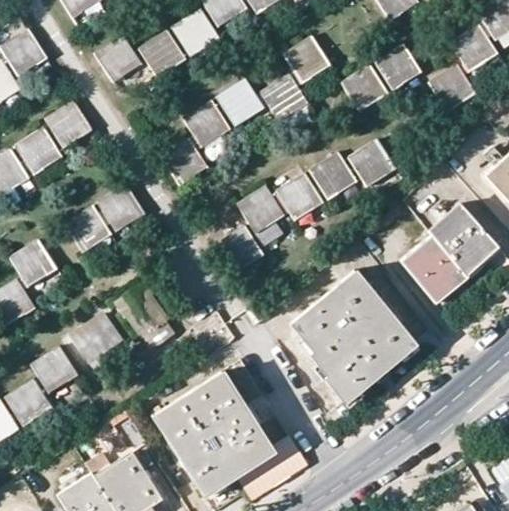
[(63,0),(74,17),(100,0),(63,0)]
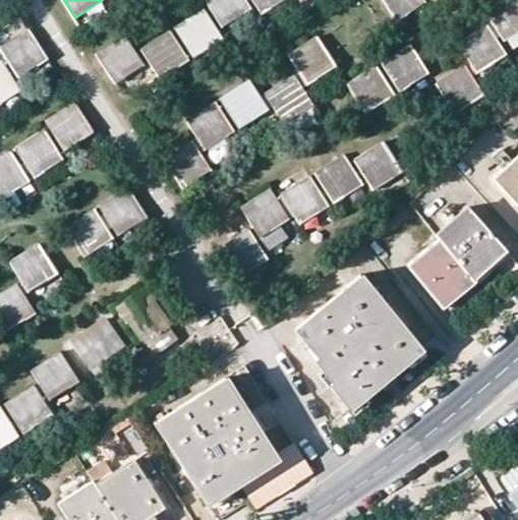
[(251,8),(246,0),(208,0),(224,25),(251,8)]
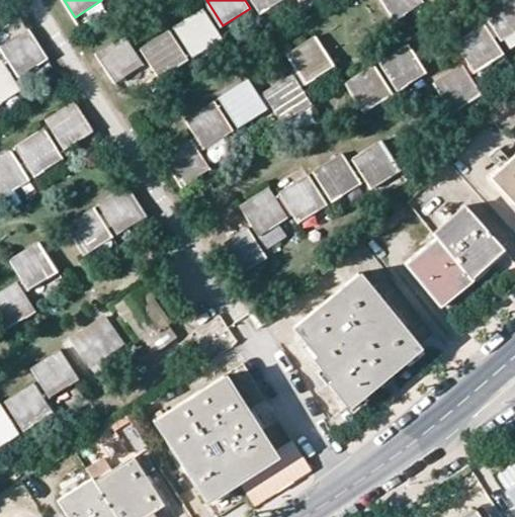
[(254,0),(262,12),(280,0),(254,0)]
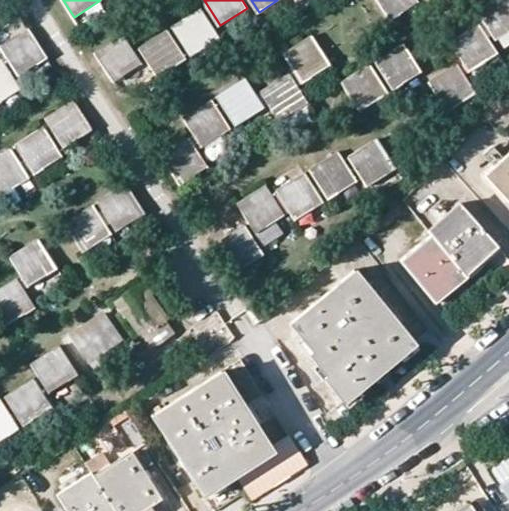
[(419,1),(419,0),(380,0),(392,18),(419,1)]
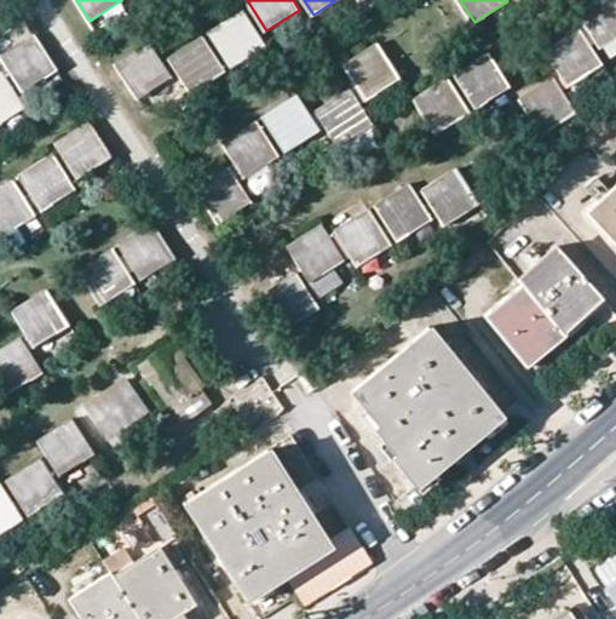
[(597,0),(579,11),(602,46),(615,36),(615,0),(597,0)]
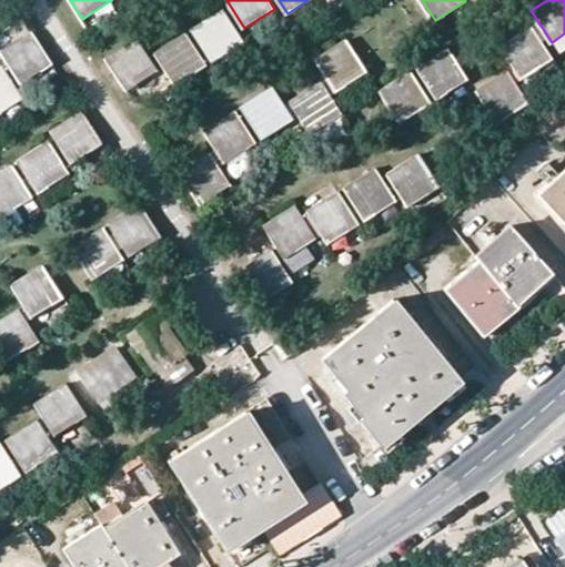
[(243,41),(222,10),(192,30),(212,60),(243,41)]
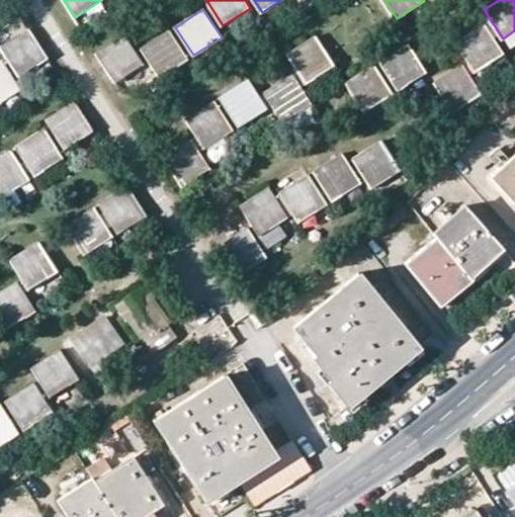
[(477,71),(505,53),(487,23),(458,41),(477,71)]
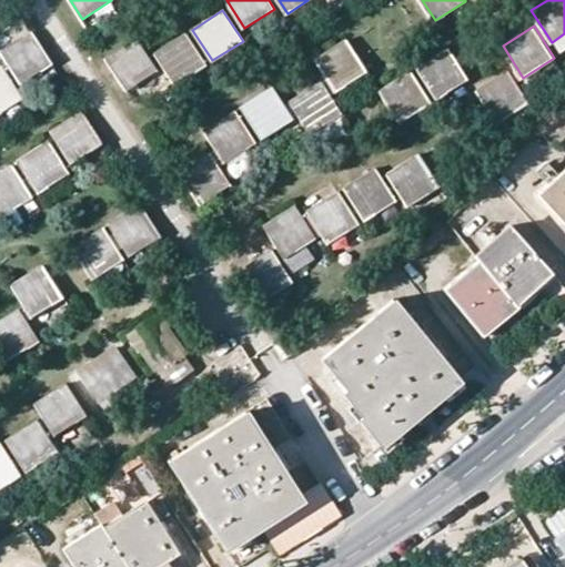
[(2,51),(22,83),(52,63),(32,32),(2,51)]
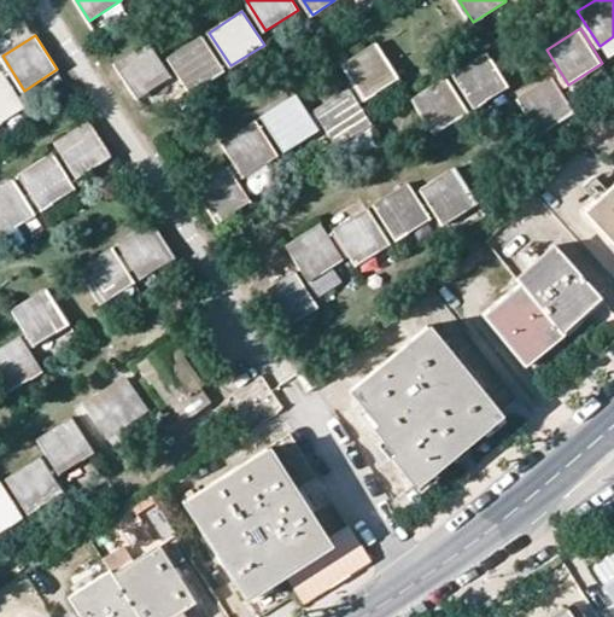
[(191,91),(223,70),(202,36),(169,57),(191,91)]
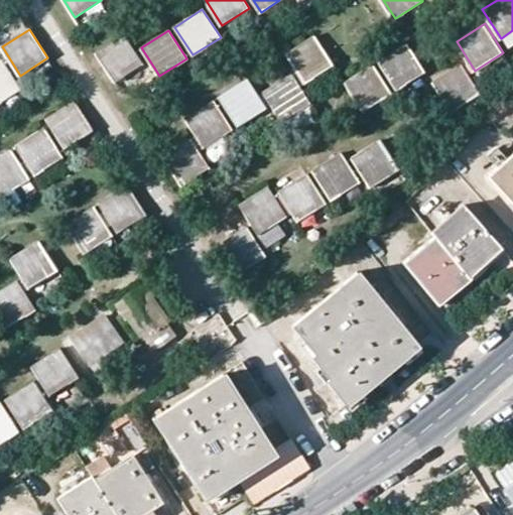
[(143,63),(125,35),(97,54),(115,82),(143,63)]
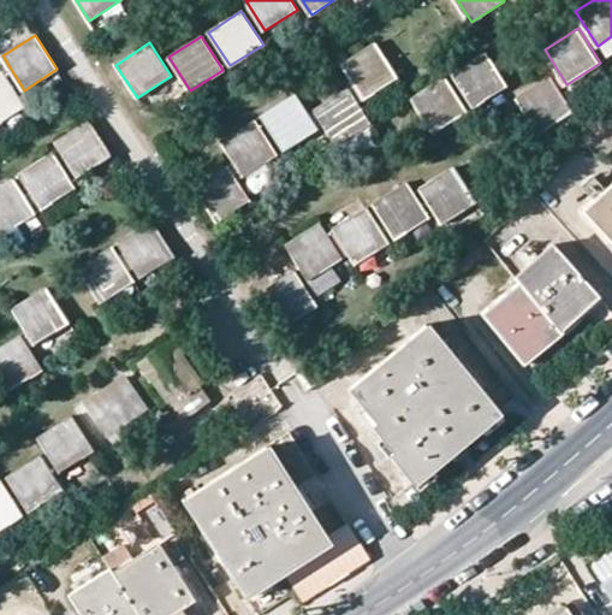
[(364,100),(398,77),(376,42),(343,64),(364,100)]
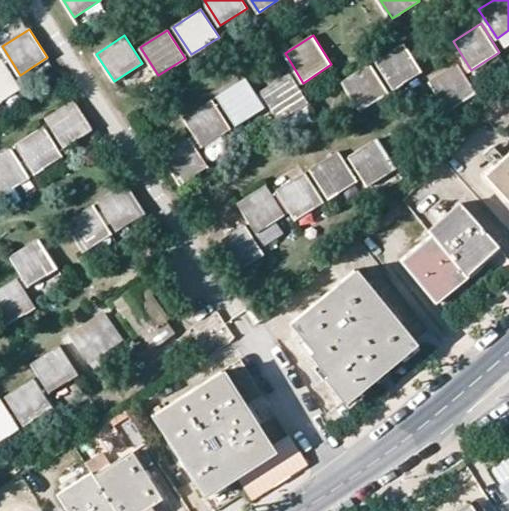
[(395,89),(423,71),(405,43),(376,61),(395,89)]
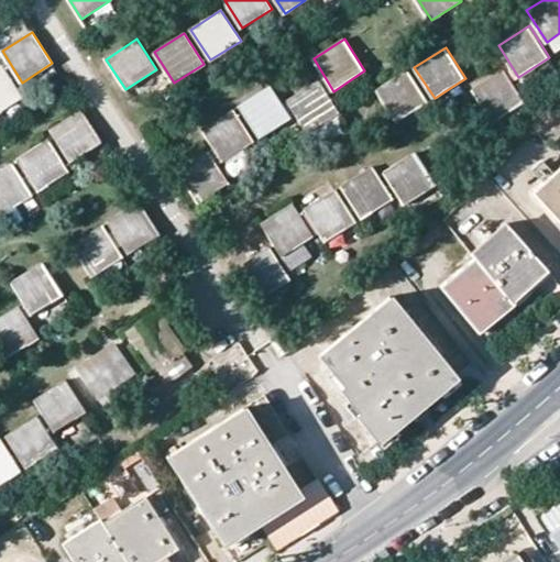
[(3,67),(0,68),(0,112),(23,98),(3,67)]
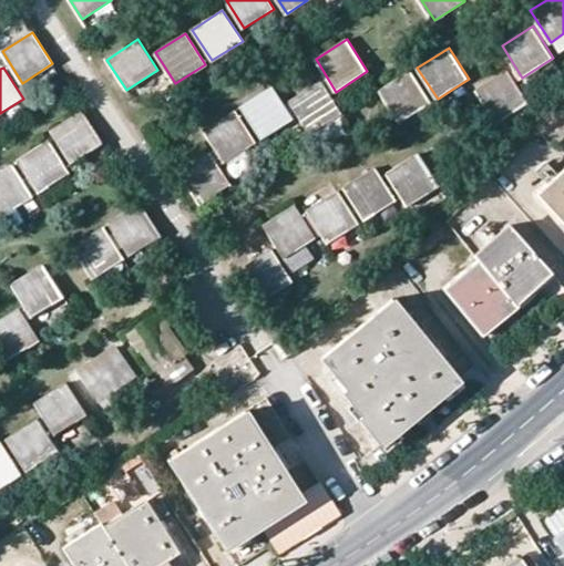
[(431,102),(412,71),(381,91),(401,122),(431,102)]
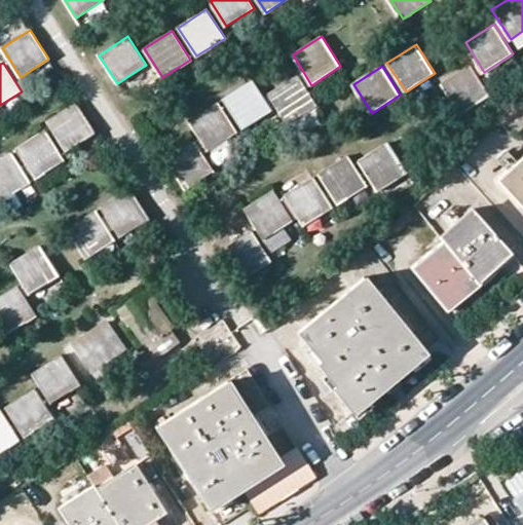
[(462,112),(490,95),(472,66),(443,83),(462,112)]
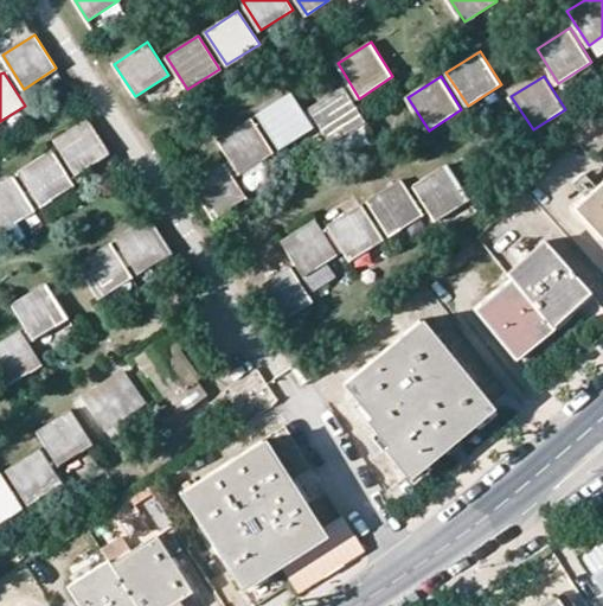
[(366,122),(345,88),(310,109),(333,142),(366,122)]
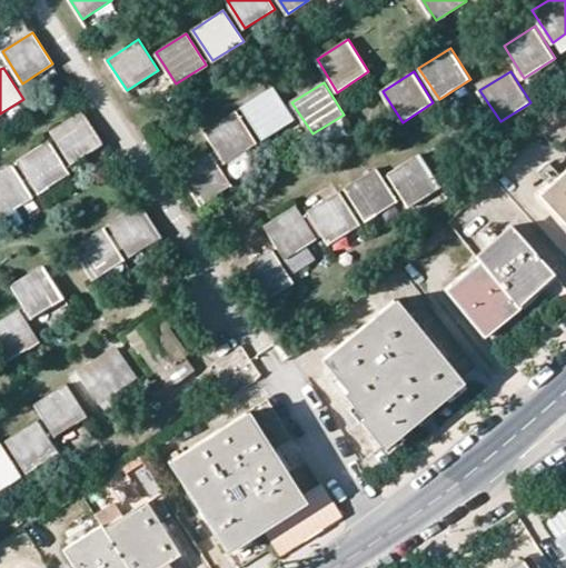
[(295,119),(274,87),(244,107),(264,139),(295,119)]
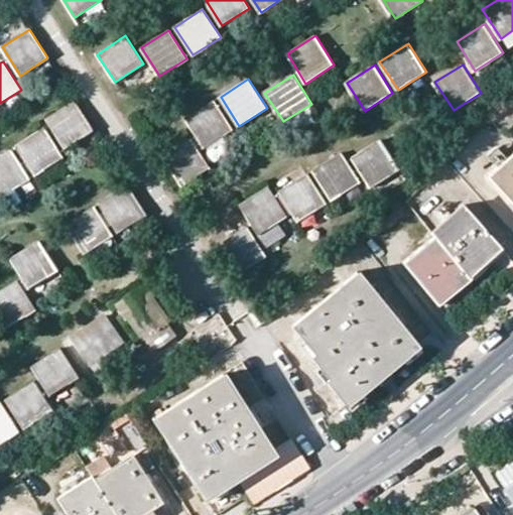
[(233,129),(216,101),(186,119),(205,146),(233,129)]
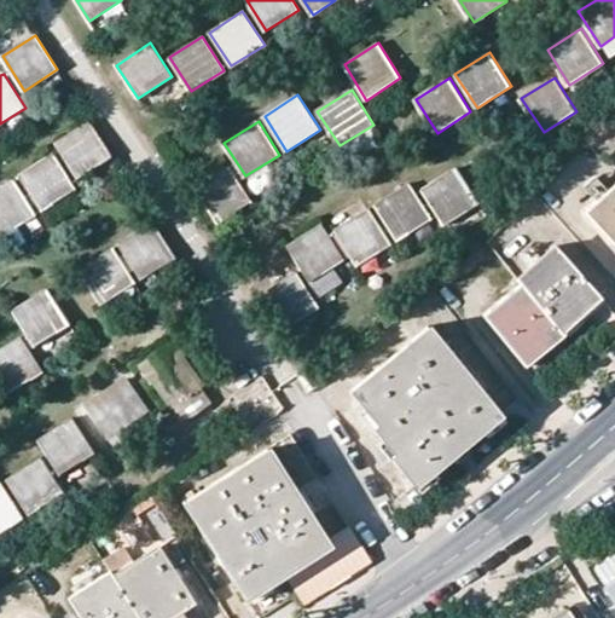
[(79,178),(111,156),(90,122),(57,143),(79,178)]
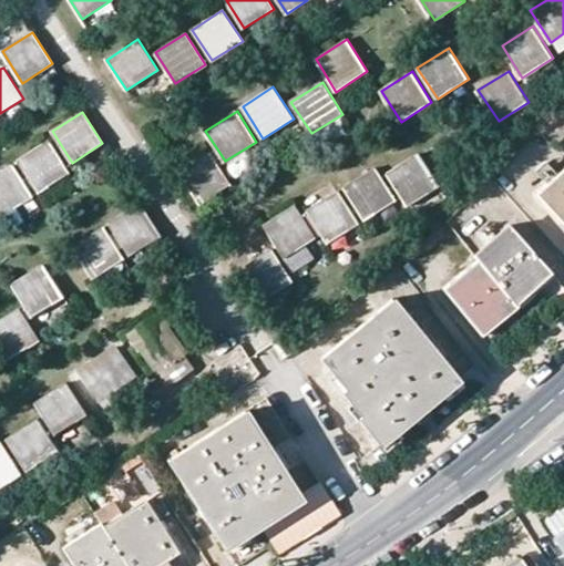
[(49,142),(19,161),(39,193),(70,174),(49,142)]
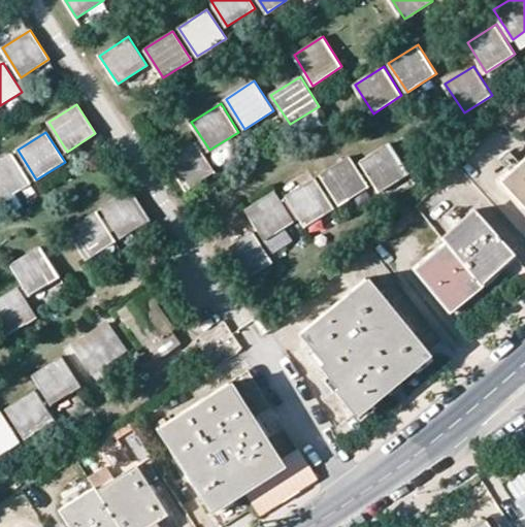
[(216,171),(197,141),(168,161),(187,189),(216,171)]
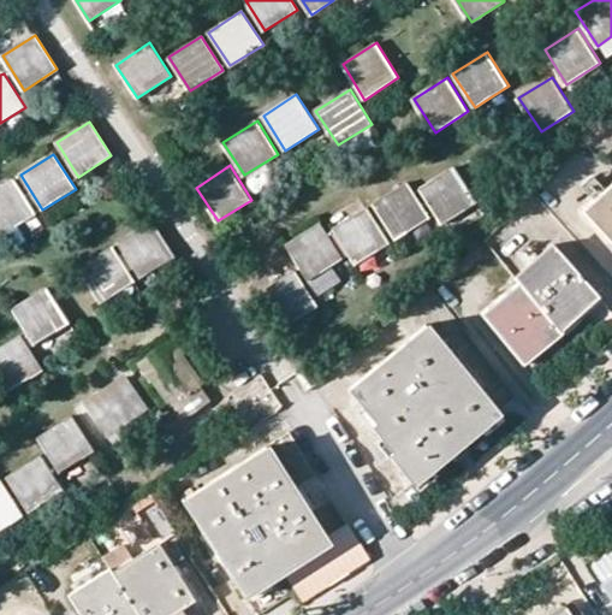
[(477,202),(455,167),(421,188),(444,224),(477,202)]
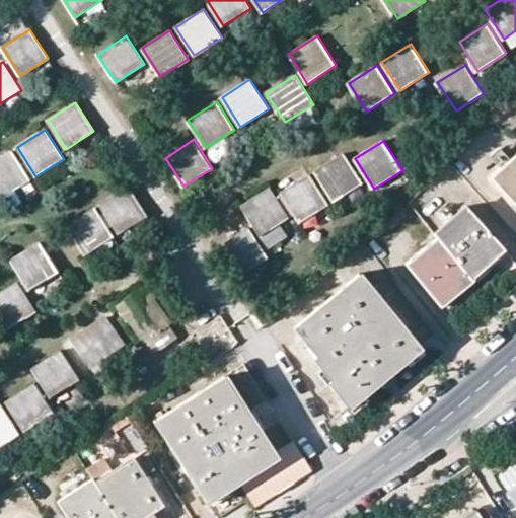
[(0,158),(0,196),(1,198),(30,180),(11,152),(0,158)]
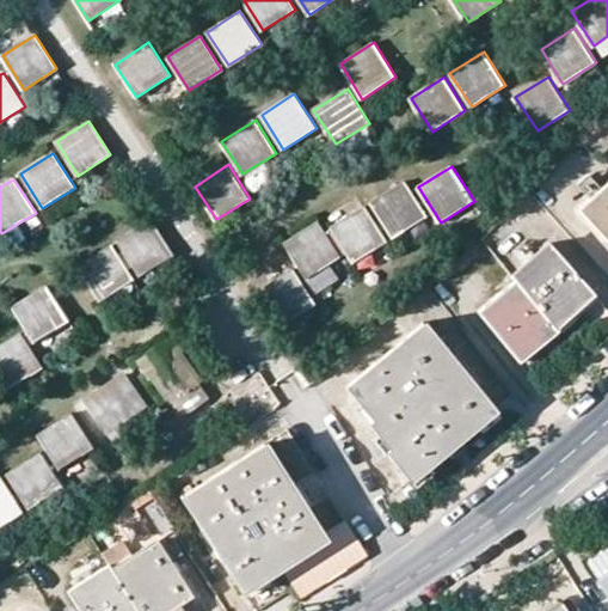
[(427,217),(405,182),(373,203),(394,237),(427,217)]
